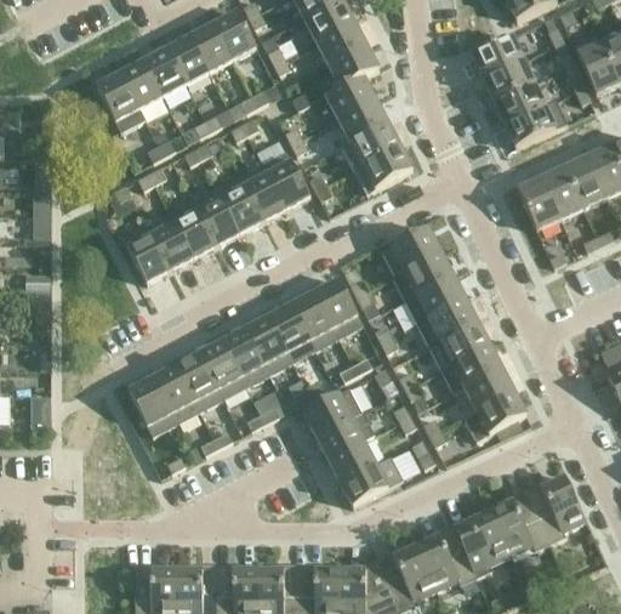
[(302,20),(340,0),(292,0),(302,20)]
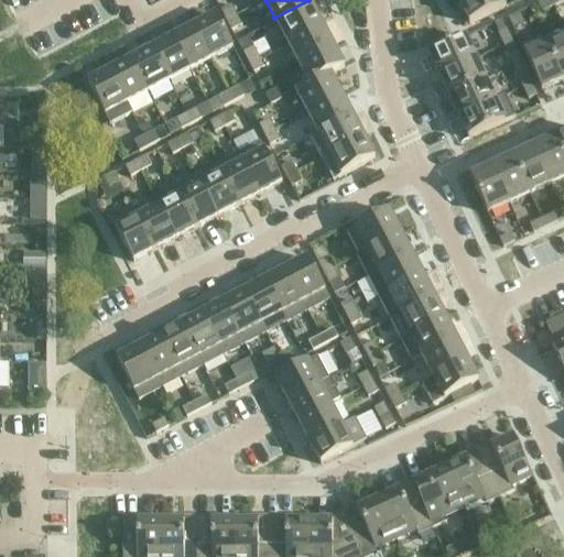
[(285,39),(322,20),(312,0),(308,0),(274,18),(285,39)]
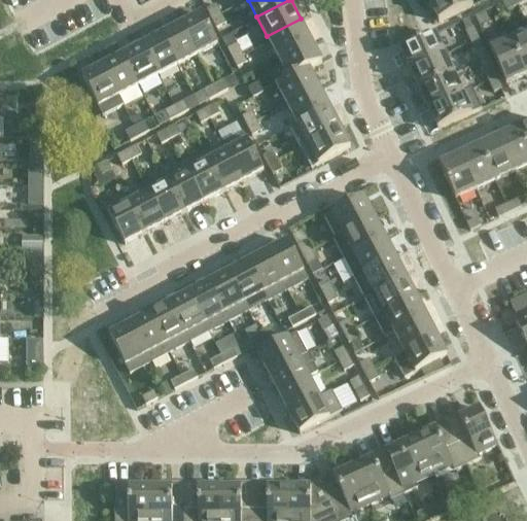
[(430,0),(438,18),(473,1),(472,0),(430,0)]
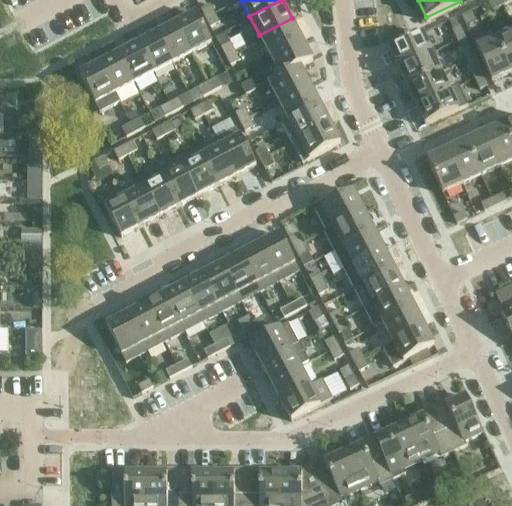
[(209,1),(200,6),(205,15),(215,10),(209,1)]
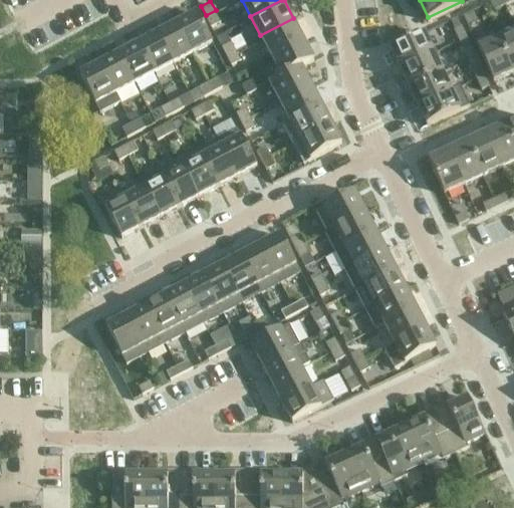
[(470,8),(462,12),(466,20),(467,22),(477,18),(473,7),(470,8)]
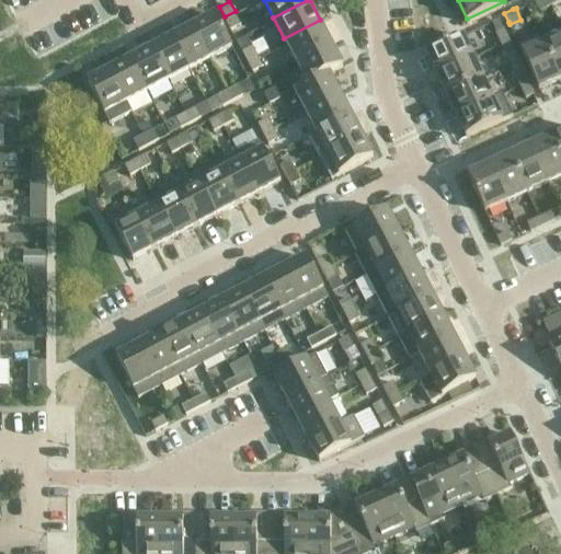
[(231,44),(215,11),(193,23),(209,55),(231,44)]
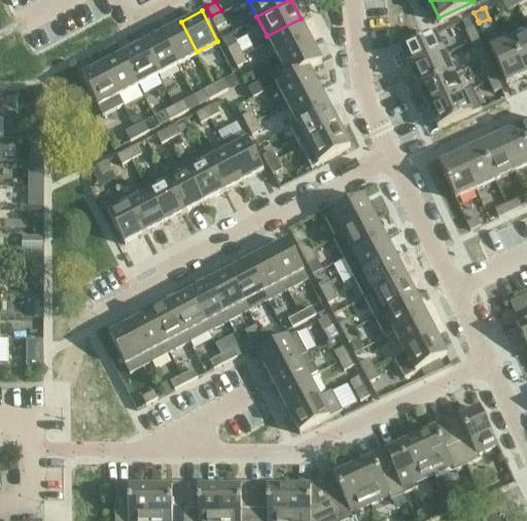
[(221,10),(211,15),(216,25),(225,20),(221,10)]
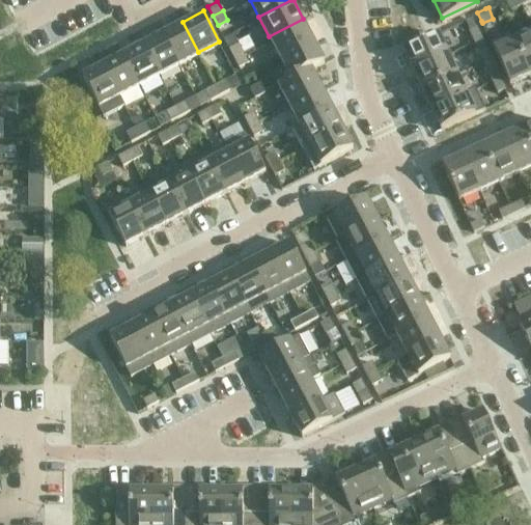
[(279,56),(313,38),(303,19),(269,36),(279,56)]
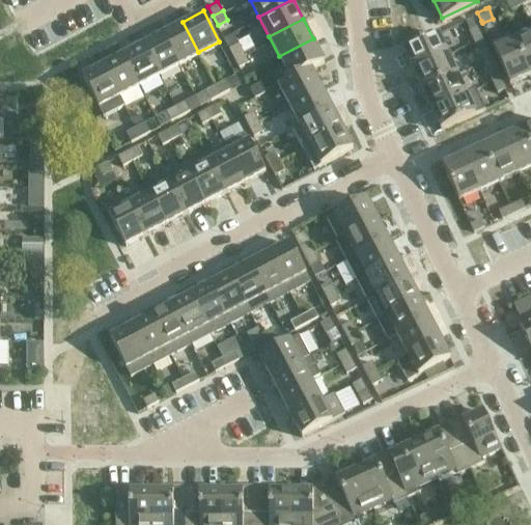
[(198,52),(183,22),(162,32),(178,62),(198,52)]
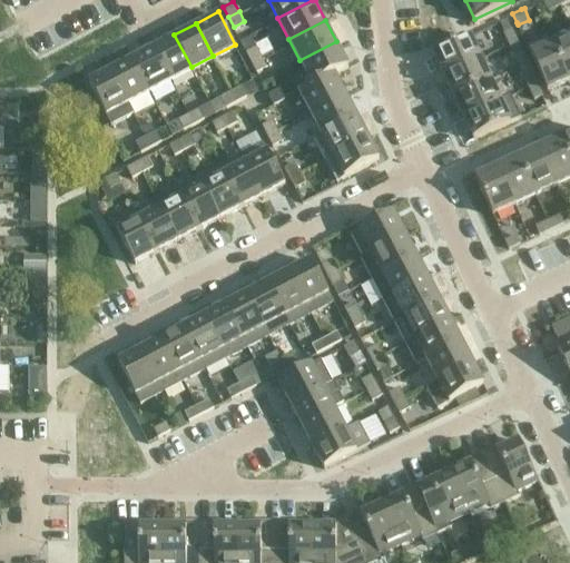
[(511,26),(502,30),(508,42),(517,38),(511,26)]
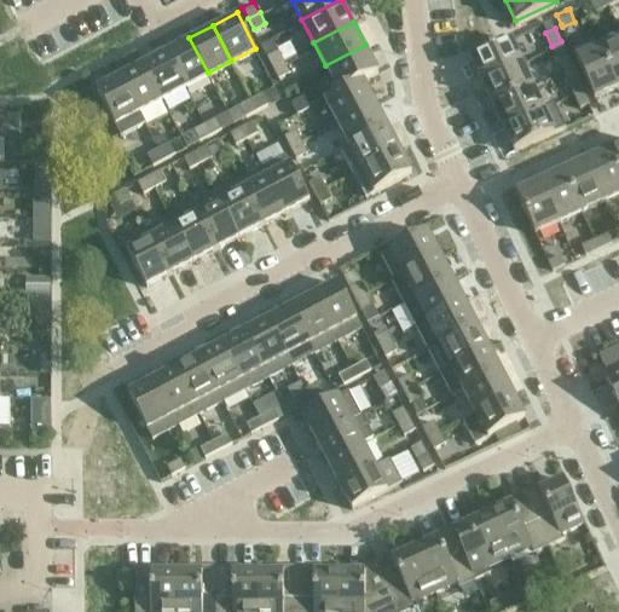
[(618,32),(597,42),(617,84),(618,81),(618,32)]
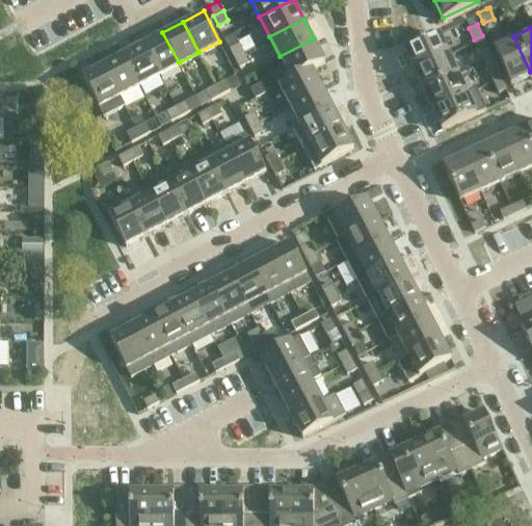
[(441,30),(436,31),(404,47),(414,68),(450,51),(441,30)]
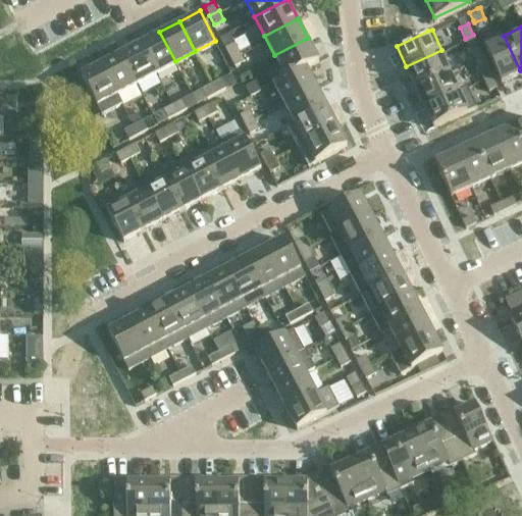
[(140,42),(156,71),(175,61),(159,32),(140,42)]
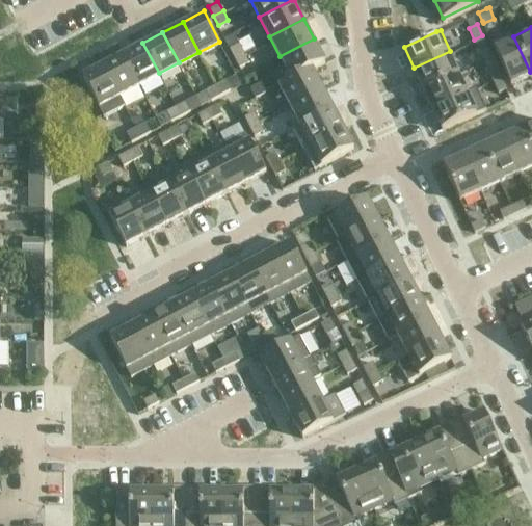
[(249,34),(238,40),(239,41),(244,50),(255,45),(249,34)]
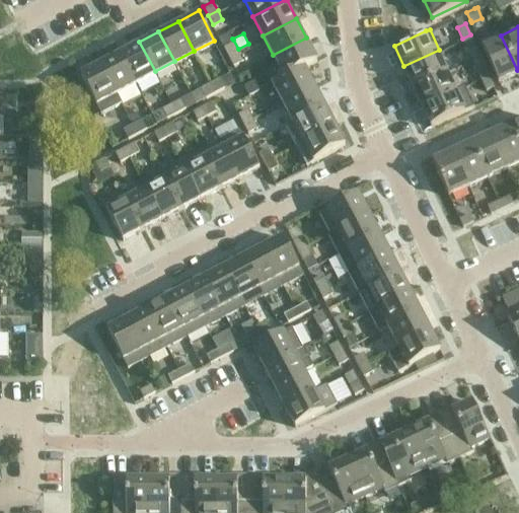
[(470,34),(462,39),(467,49),(475,45),(470,34)]
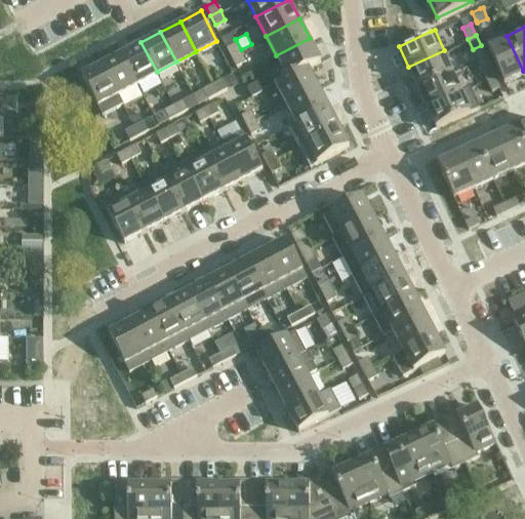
[(487,44),(503,80),(523,71),(507,36),(487,44)]
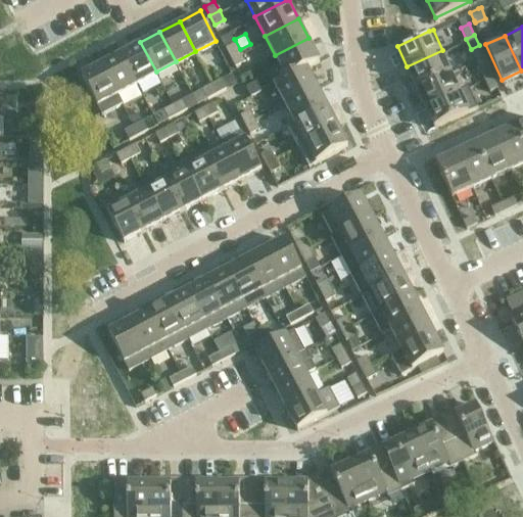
[(305,64),(306,65),(319,58),(308,38),(275,55),(285,75),(286,74),(286,75),(305,64)]
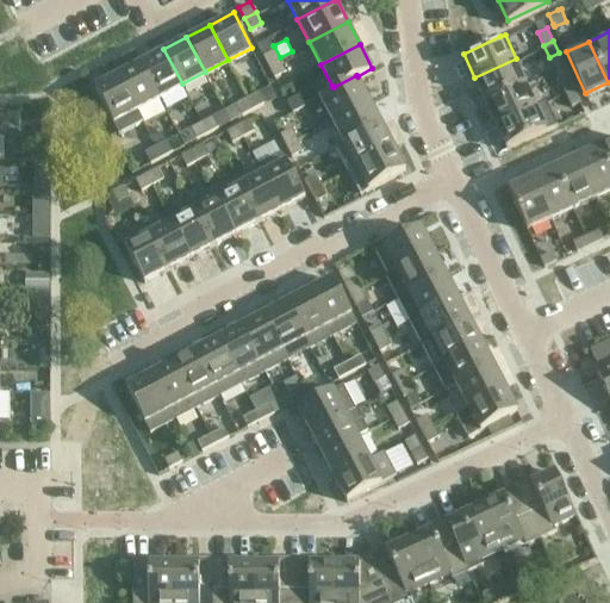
[(274,47),(262,51),(268,63),(280,57),(274,47)]
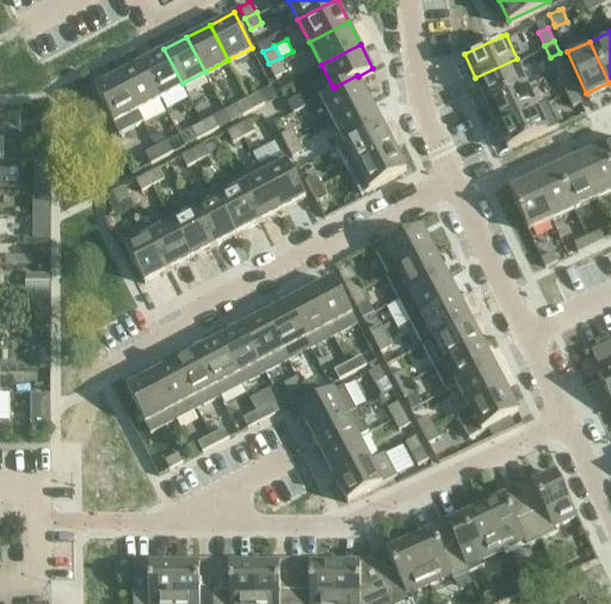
[(183,84),(164,49),(141,61),(160,96),(183,84)]
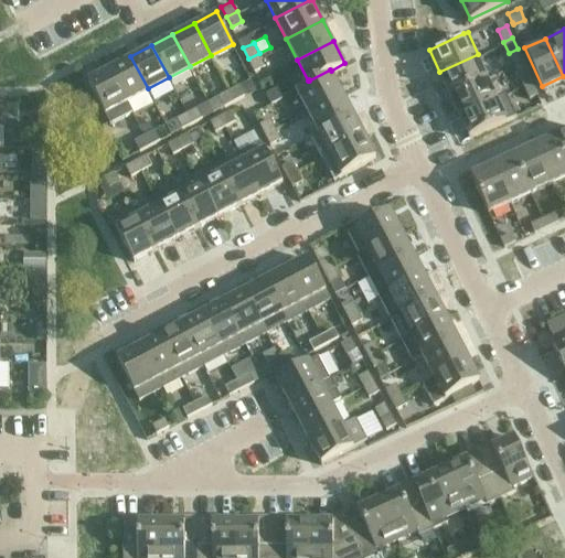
[(259,53),(248,58),(254,68),(264,63),(259,53)]
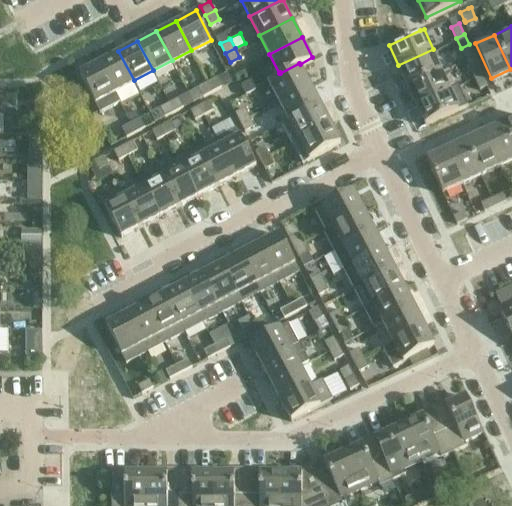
[(407,84),(442,67),(433,49),(398,65),(407,84)]
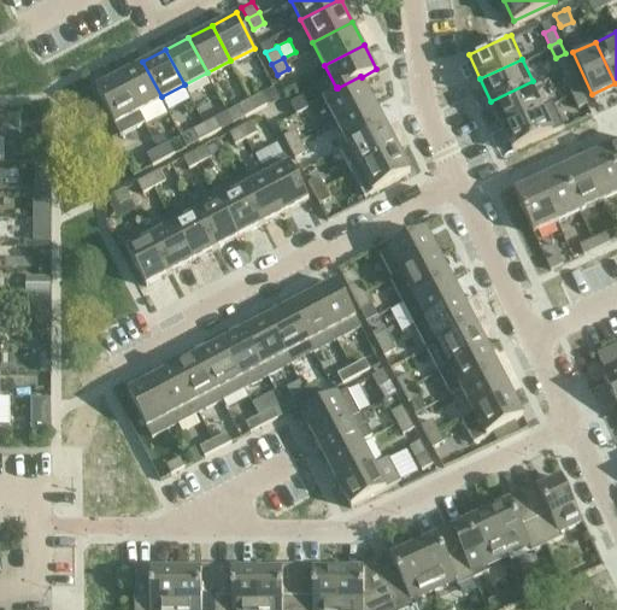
[(162,97),(142,62),(119,74),(137,109),(162,97)]
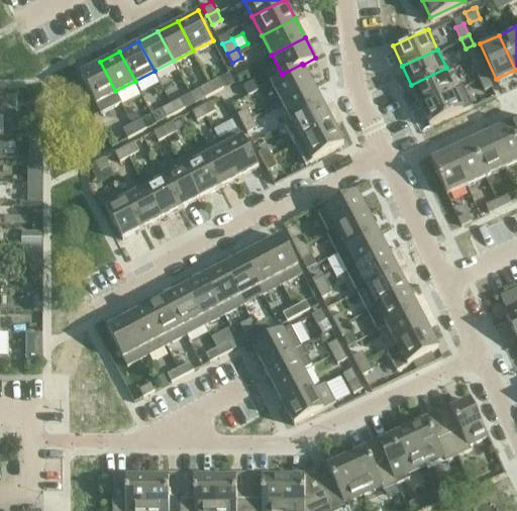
[(120,100),(115,91),(100,62),(81,72),(100,110),(120,100)]
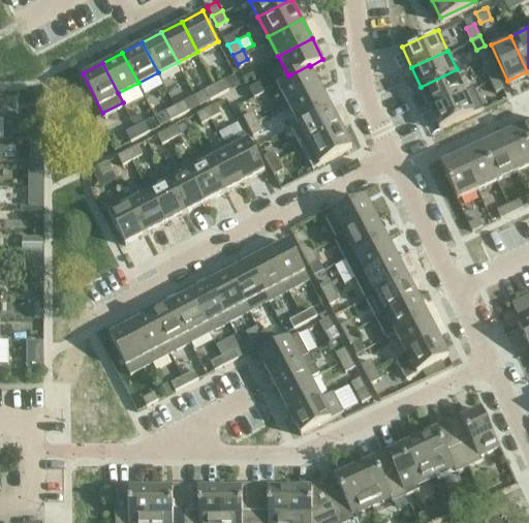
[(493,64),(485,68),(490,78),(498,73),(493,64)]
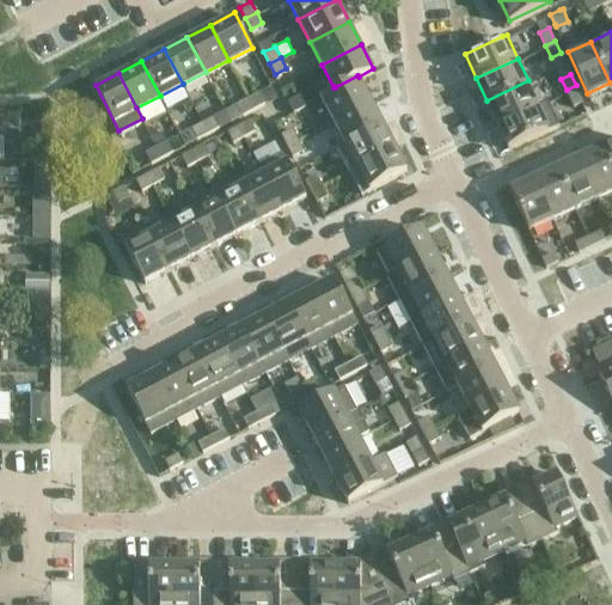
[(371,98),(359,77),(357,75),(335,87),(335,86),(334,87),(319,95),(332,118),(371,98)]
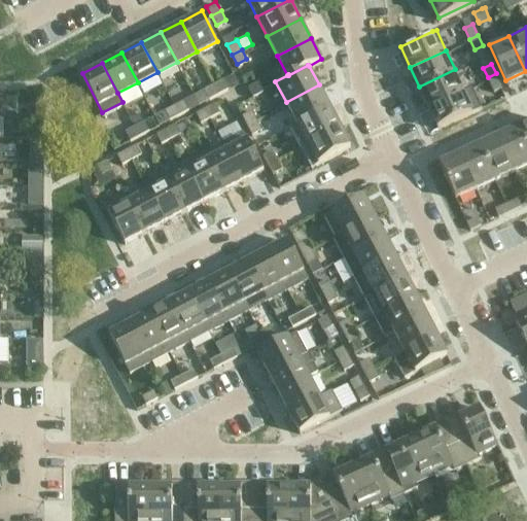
[(455,69),(419,87),(428,106),(464,89),(455,69)]
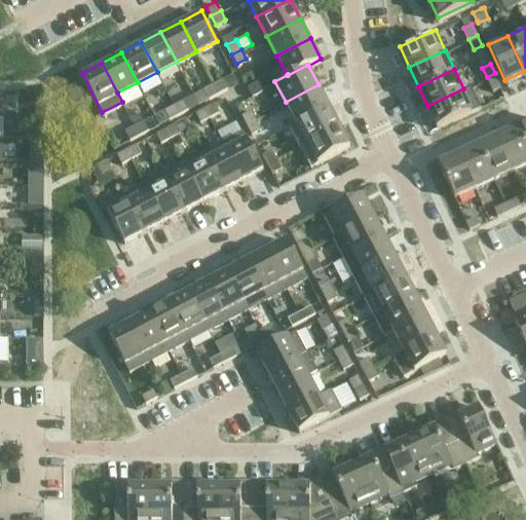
[(238,80),(233,71),(222,76),(213,82),(218,91),(238,80)]
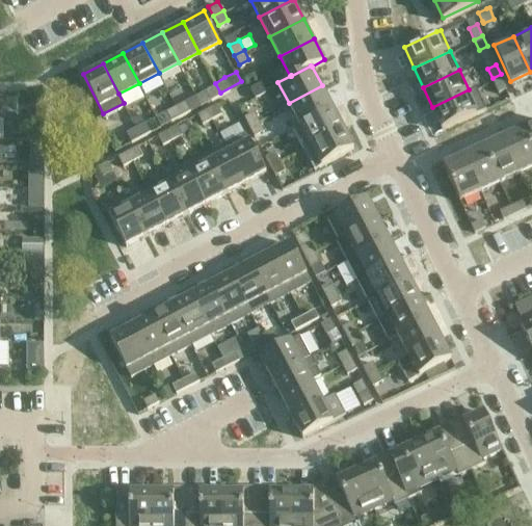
[(501,74),(493,78),(498,89),(506,86),(501,74)]
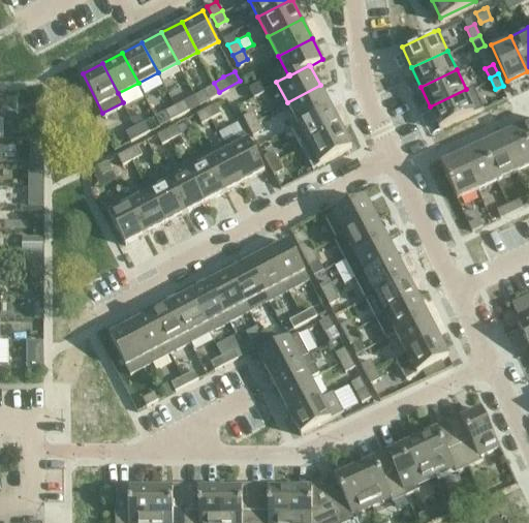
[(249,85),(253,94),(263,89),(258,80),(249,85)]
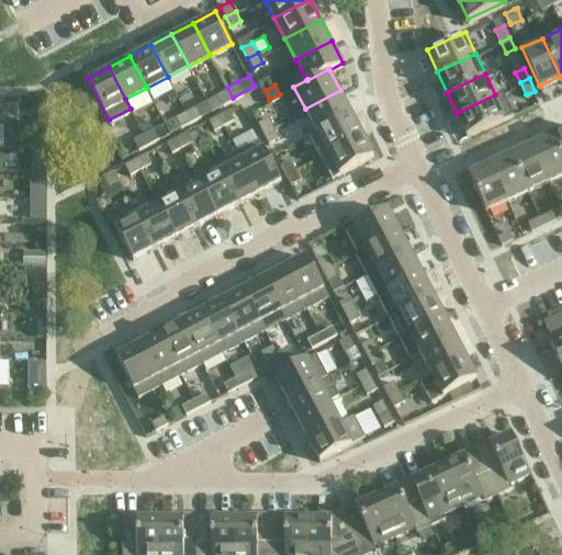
[(217,92),(223,103),(233,98),(227,88),(217,92)]
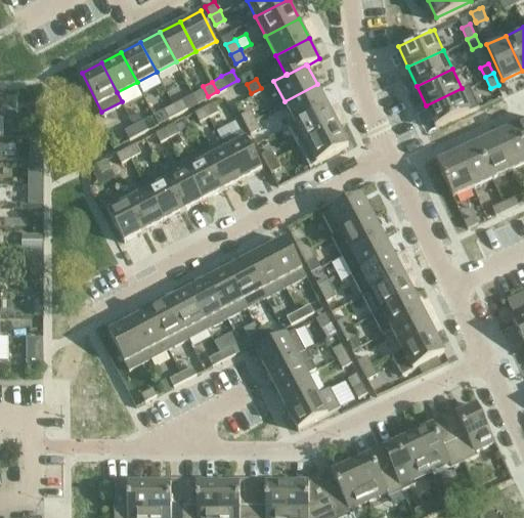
[(295,121),(328,103),(317,84),(285,101),(295,121)]
